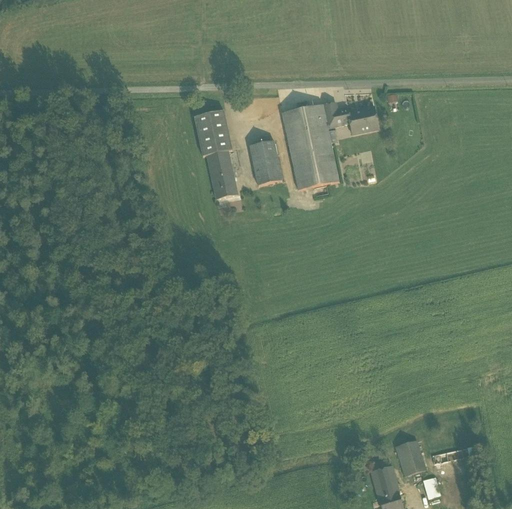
[(323,104),(326,117),(339,115),(338,109),(336,102),(323,104)]
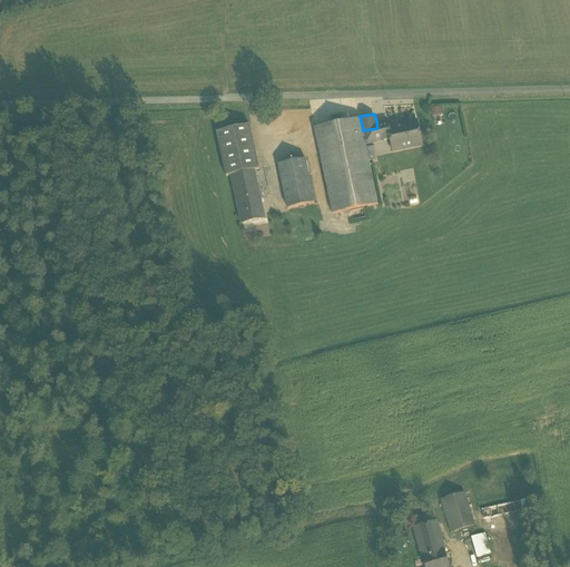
[(315,126),(334,213),(379,204),(370,163),(366,148),(365,143),(363,130),(360,116),(315,126)]
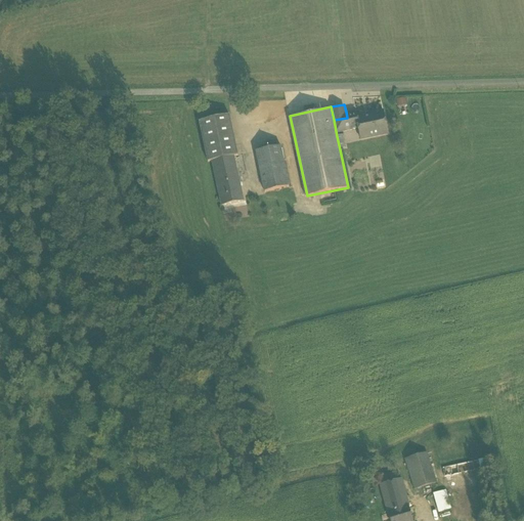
[(334,120),(336,131),(358,127),(359,132),(367,131),(368,135),(388,132),(383,110),(365,114),(364,112),(356,113),(356,110),(346,112),(347,118),(334,120)]
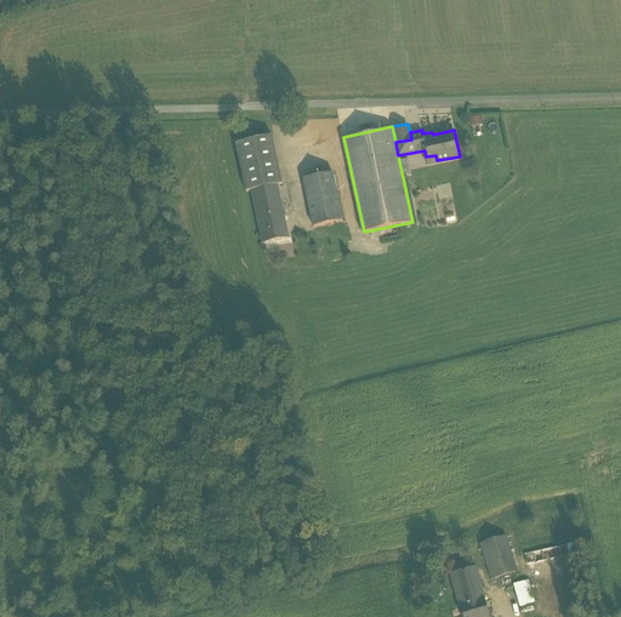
[(250,188),(260,230),(285,224),(277,183),(281,182),(272,135),(240,141),(235,142),(246,189),(250,188)]
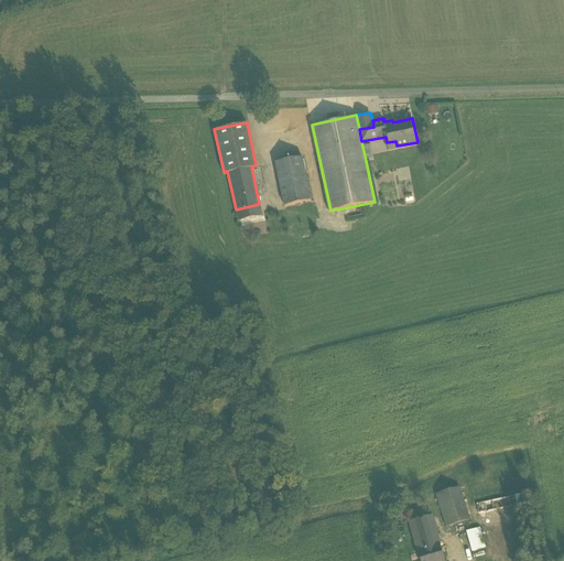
[(370,146),(362,147),(366,161),(373,160),(370,146)]
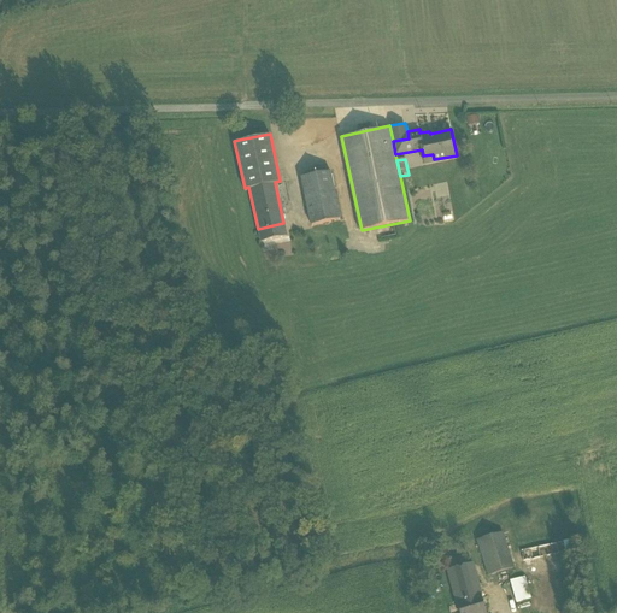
[(330,170),(301,176),(311,223),(340,217),(330,170)]
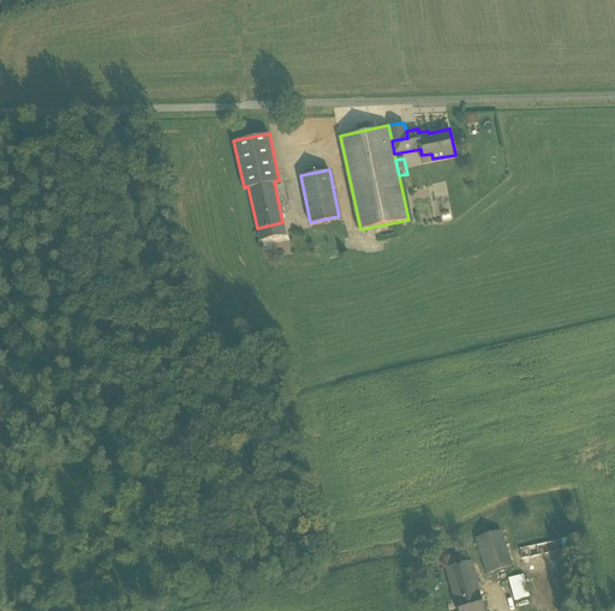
[(285,233),(282,222),(257,228),(260,239),(285,233)]
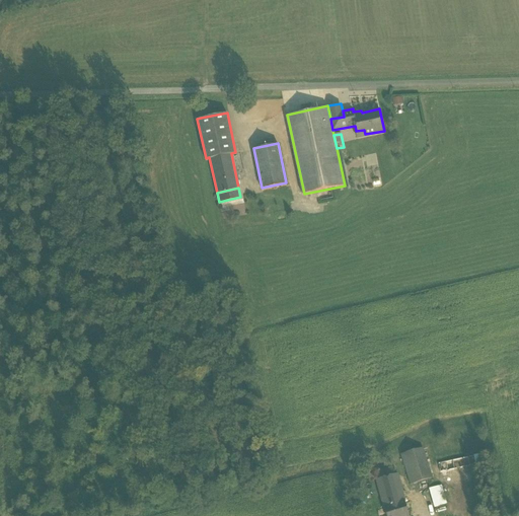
[(423,447),(400,453),(411,483),(432,475),(423,447)]
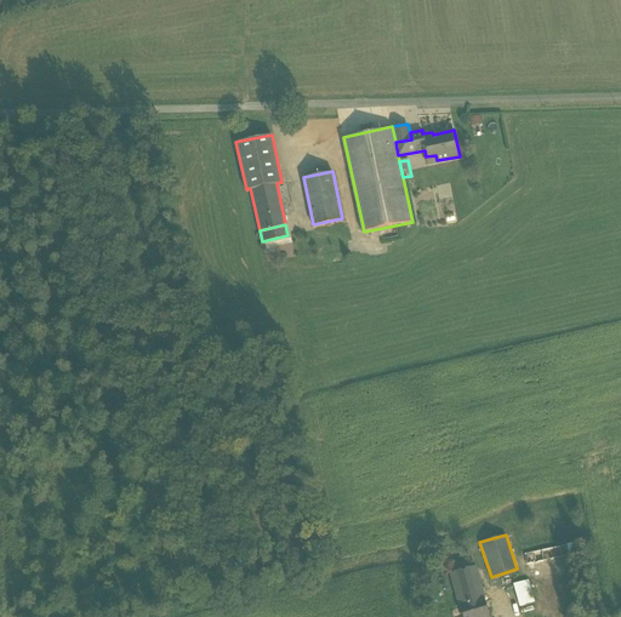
[(570,556),(579,554),(576,541),(524,552),(524,553),(527,563),(569,553),(570,556)]
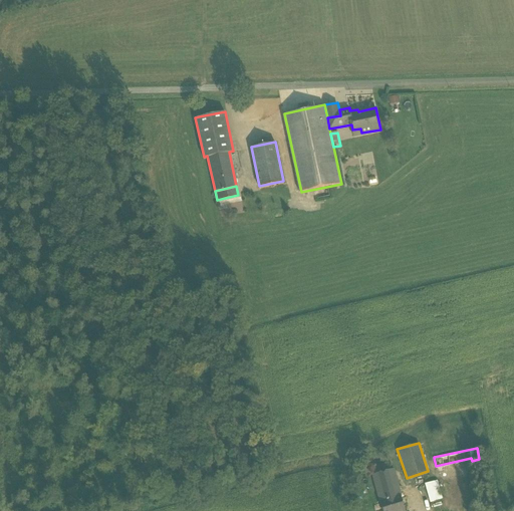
[(386,497),(400,493),(396,477),(395,478),(391,462),(371,466),(373,473),(372,473),(378,493),(384,491),(386,497)]
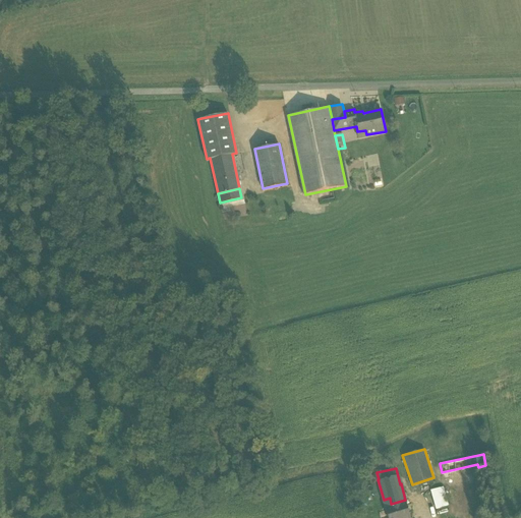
[(436,507),(448,504),(444,491),(442,492),(440,486),(430,490),(436,507)]
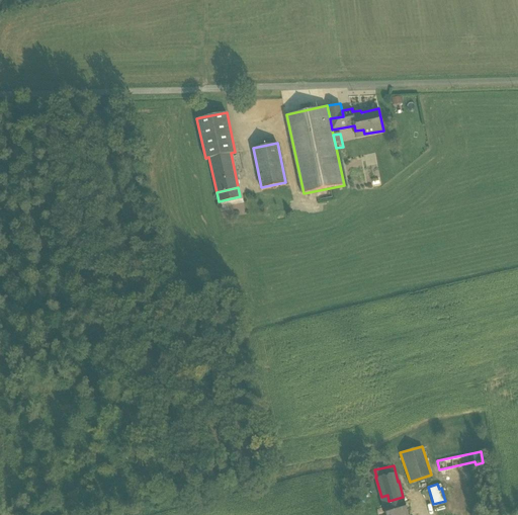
[(380,497),(385,514),(408,514),(404,497),(403,497),(389,501),(387,495),(381,497),(380,497)]
